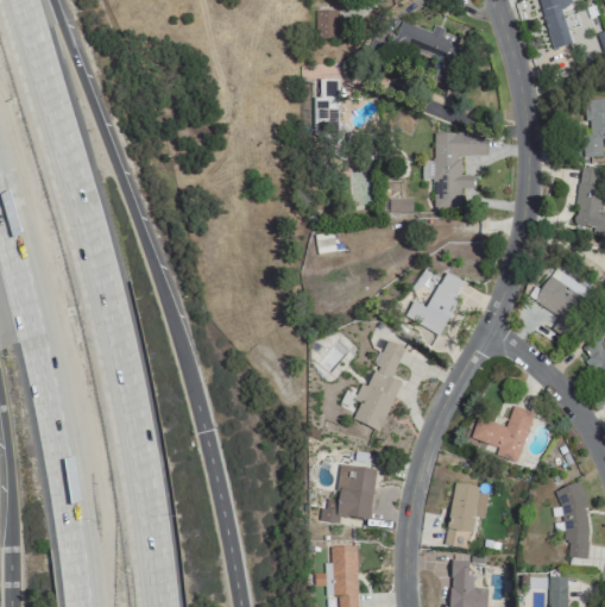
[(542,0),(554,48),(574,43),(563,6),(573,4),(572,0),(542,0)]
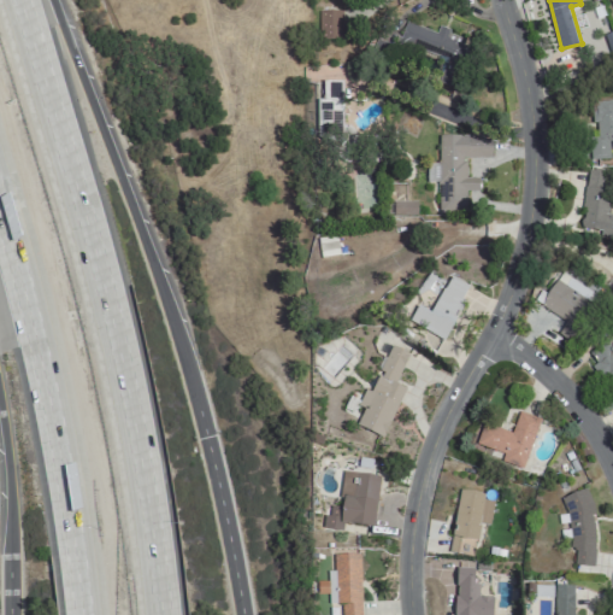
[(346,37),(345,9),(322,10),(323,37),(346,37)]
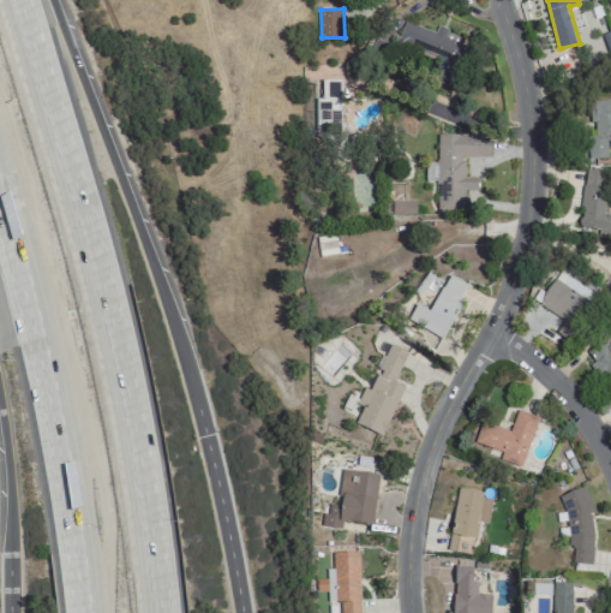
[(399,43),(445,60),(439,79),(457,87),(473,40),(438,28),(438,30),(407,19),(399,43)]
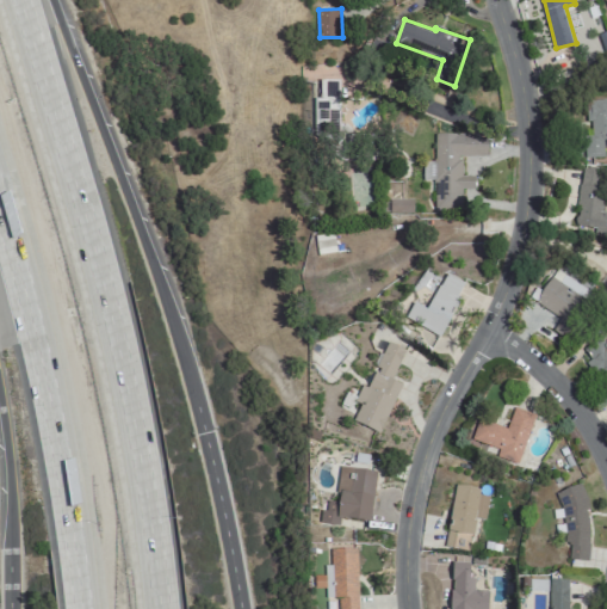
[(342,79),(323,78),(323,96),(316,96),(316,143),(363,143),(363,134),(352,133),(352,122),(341,122),(342,79)]
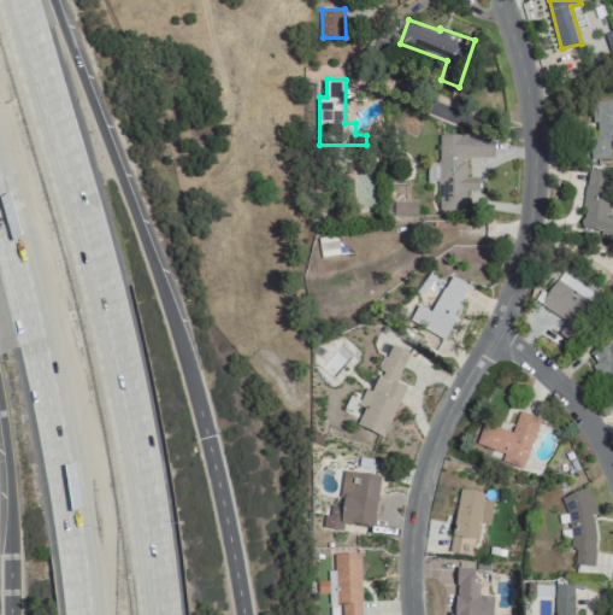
[(612,99),(593,100),(595,158),(612,157),(612,139),(612,99)]
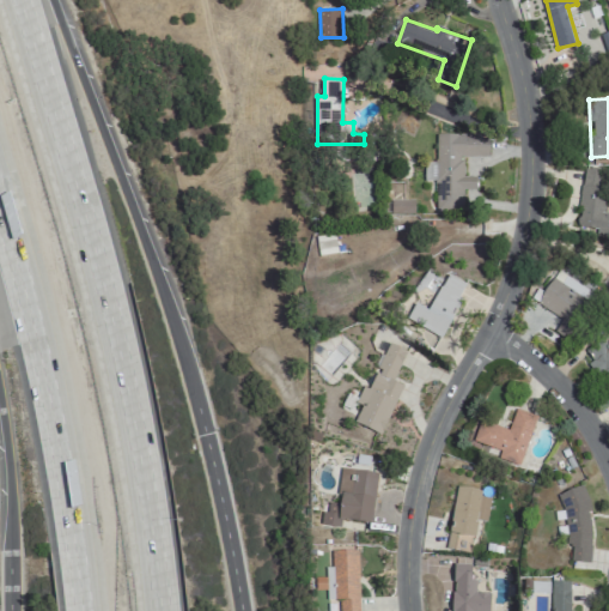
[(438,209),(466,209),(466,188),(479,188),(480,175),(467,175),(467,156),(491,156),(491,134),(439,134),(439,161),(427,161),(427,180),(438,180),(438,209)]
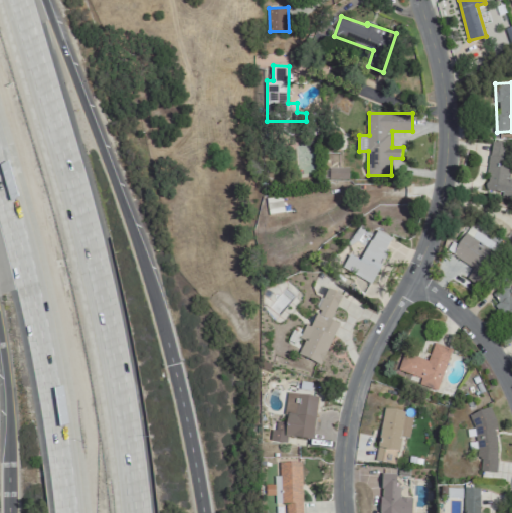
[(511,177),(510,177),(511,170),(511,155),(508,154),(509,143),(494,141),(486,191),(511,195),(511,177)]
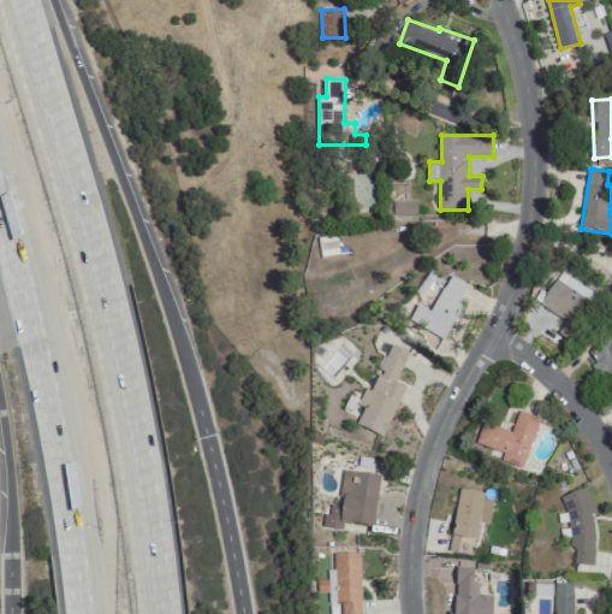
[(419,200),(392,200),(392,212),(420,212),(419,200)]
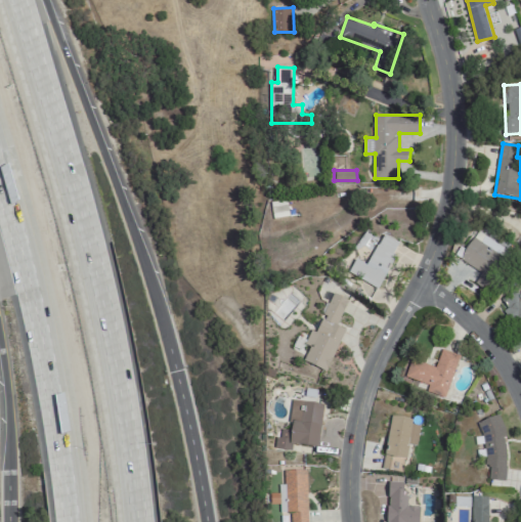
[(483,271),(476,283),(490,291),(513,251),(478,231),(462,260),(483,271)]
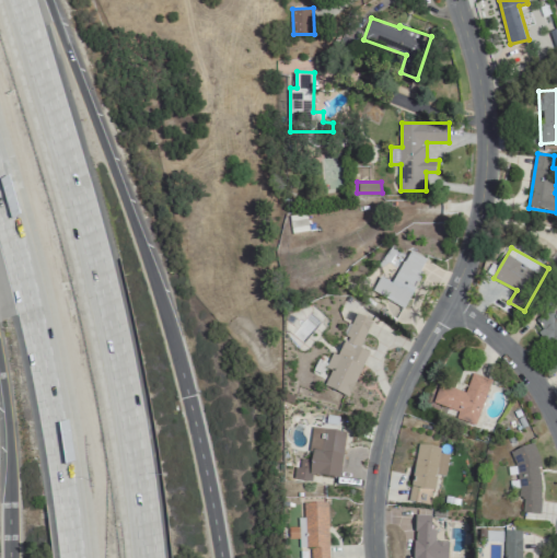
[(394,283),(382,278),(374,292),(406,309),(430,260),(412,251),(394,283)]
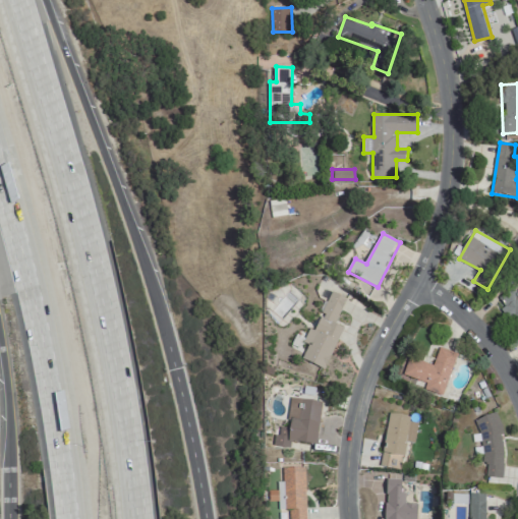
[(517,289),(502,300),(506,306),(505,307),(517,328),(517,289)]
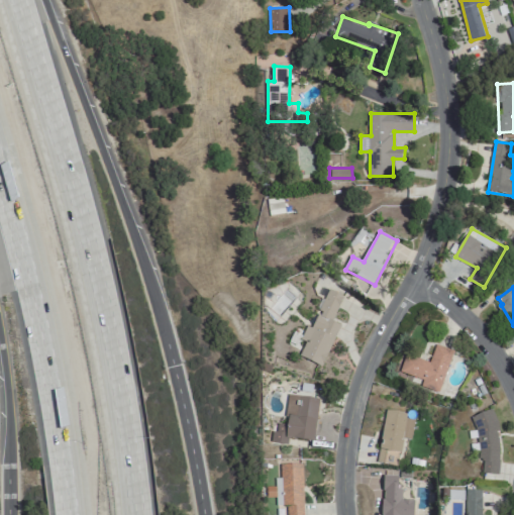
[(344,295),(329,289),(314,328),(308,326),(303,340),(307,341),(301,357),(325,367),(340,324),(334,321),(344,295)]
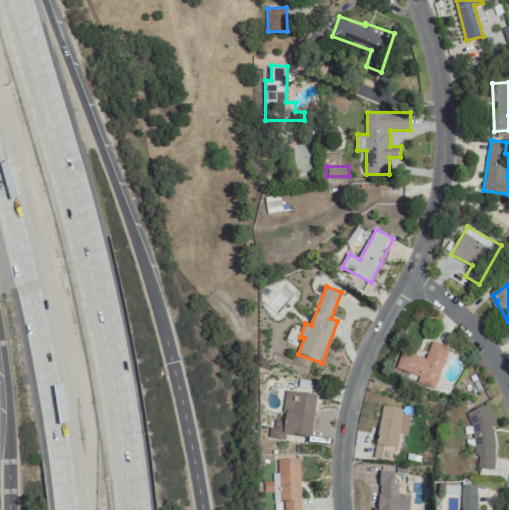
[(436,388),(451,346),(433,340),(427,358),(404,349),(397,368),(421,376),(419,381),(436,388)]
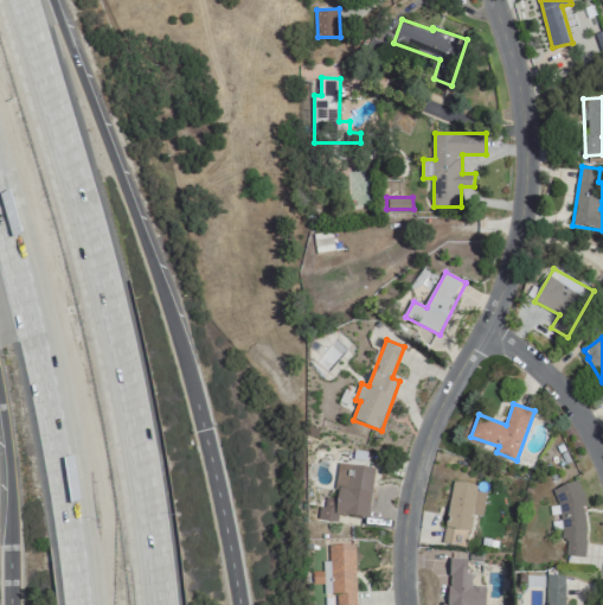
[(371,517),(377,466),(341,463),(338,497),(328,496),(327,507),(322,505),(320,520),(340,521),(341,514),(371,517)]
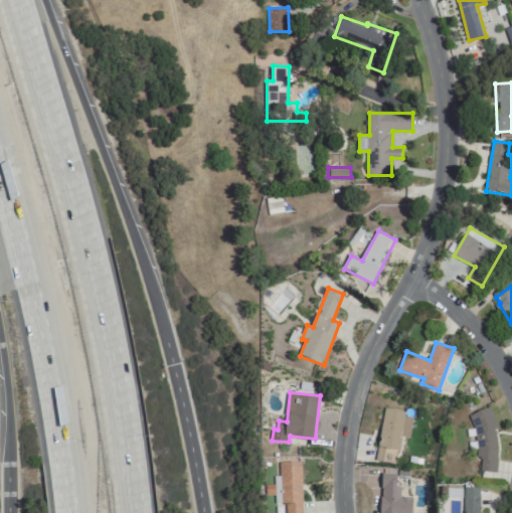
[(378,460),(399,463),(402,435),(411,437),(414,416),(406,415),(407,409),(385,406),(378,460)]
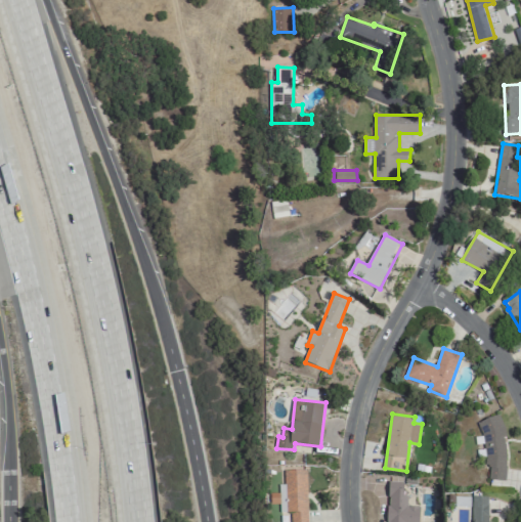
[(505,480),(508,419),(488,417),(485,479),(505,480)]
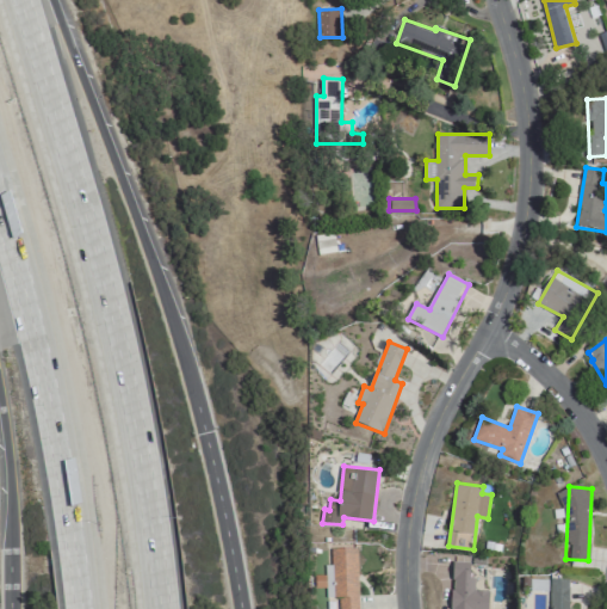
[(353,608),(361,608),(359,547),(333,547),(334,565),(327,565),(327,574),(317,574),(319,586),(328,586),(329,597),(341,596),(341,608),(353,608)]
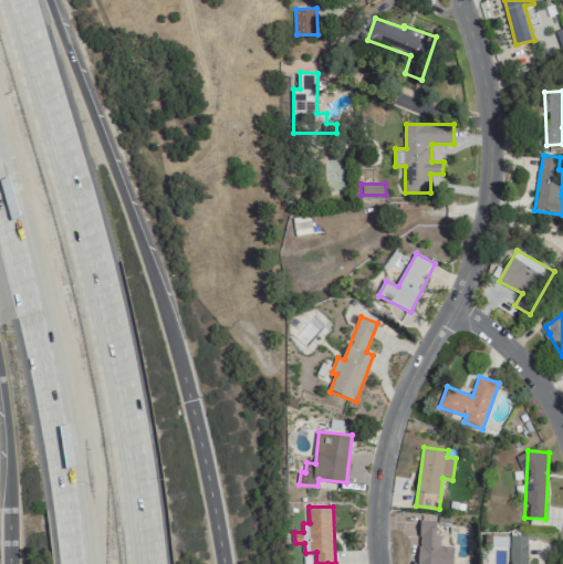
[(455,563),(456,545),(442,545),(442,534),(438,534),(438,520),(421,519),(420,563),(455,563)]
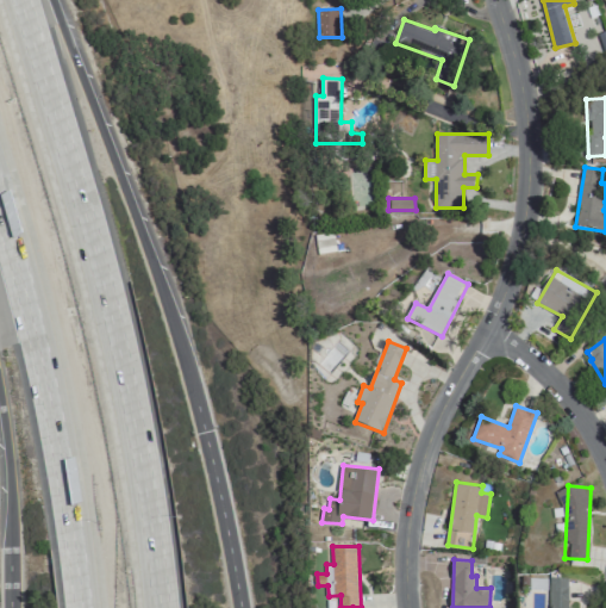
[(572,577),(553,577),(551,607),(550,607),(575,607),(570,606),(572,577)]
